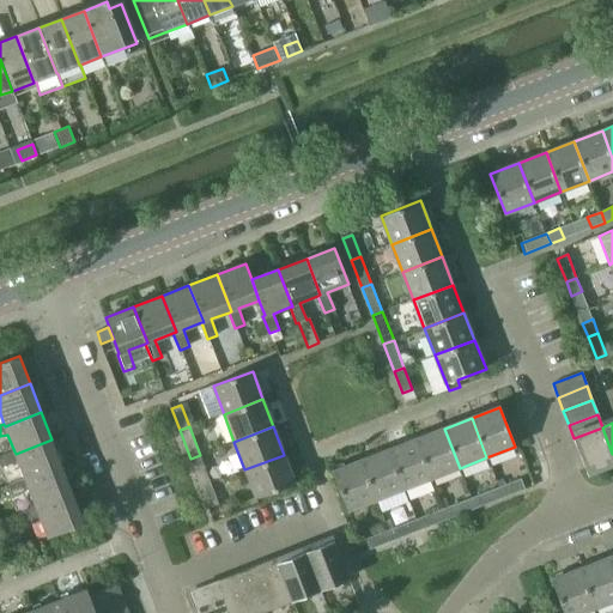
[(587,471),(612,460),(612,454),(602,428),(574,438),(587,471)]
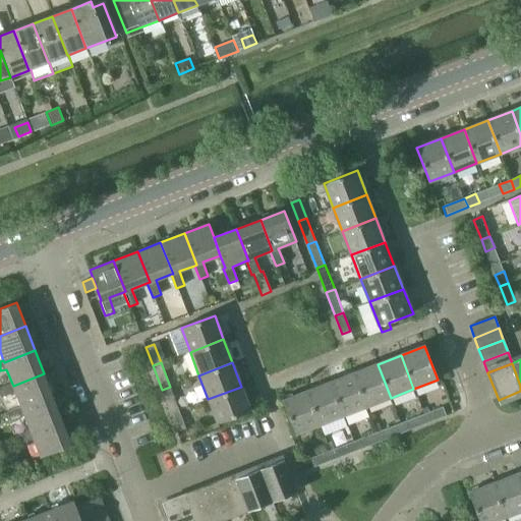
[(367,407),(391,398),(378,364),(354,373),(367,407)]
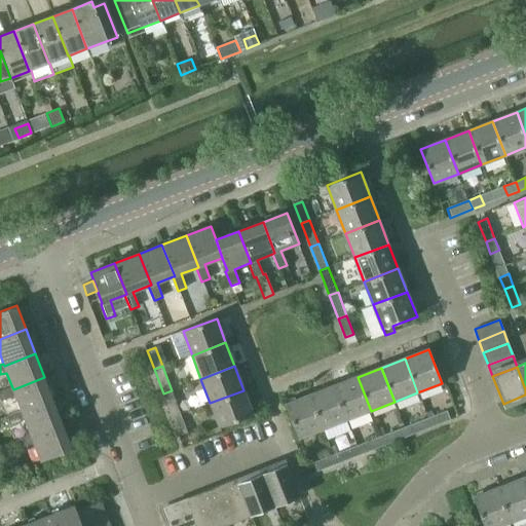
[(0,402),(2,402),(15,397),(22,411),(23,413),(53,401),(44,377),(13,389),(12,387),(0,391),(0,402)]
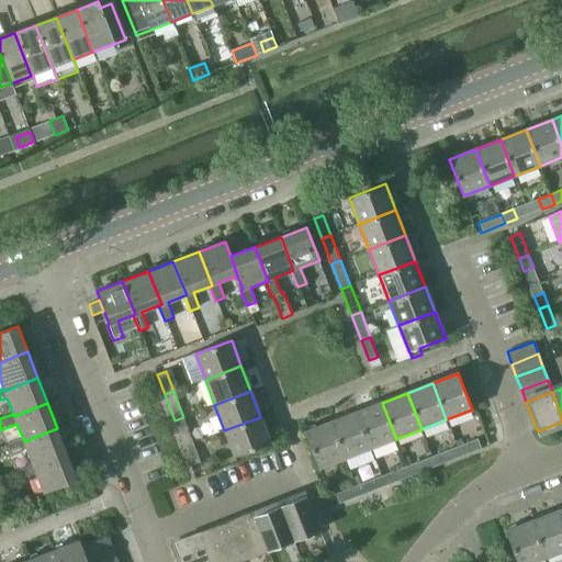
[(370,449),(396,439),(382,403),(356,413),(370,449)]
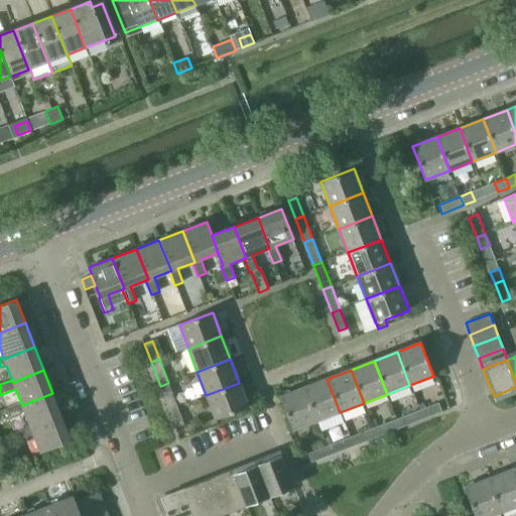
[(316,421),(340,412),(327,379),(303,388),(316,421)]
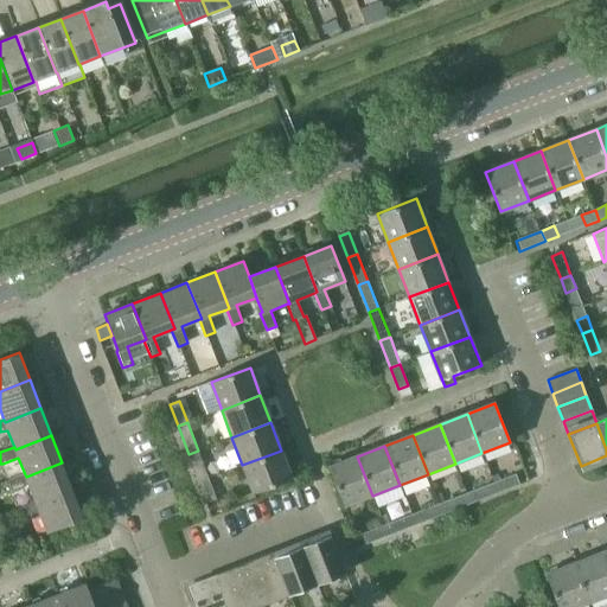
[(199,483),(209,479),(198,451),(189,454),(199,483)]
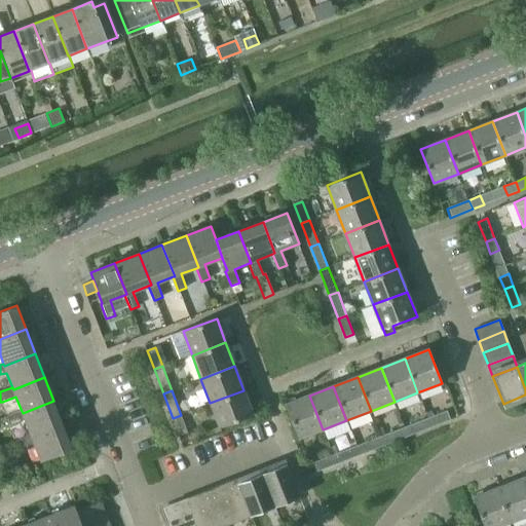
[(243,390),(210,403),(219,427),(253,415),(243,390)]
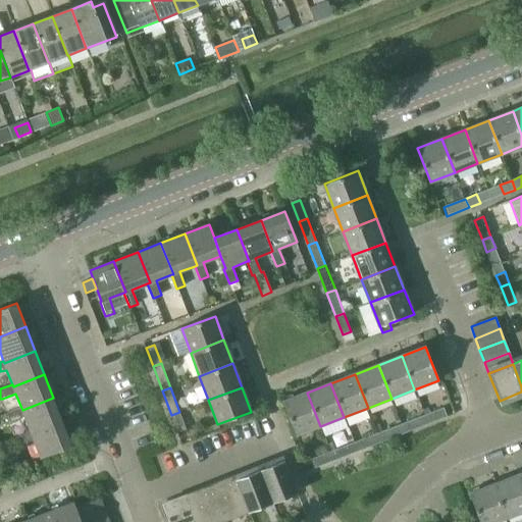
[(296,435),(320,426),(307,393),(282,402),(296,435)]
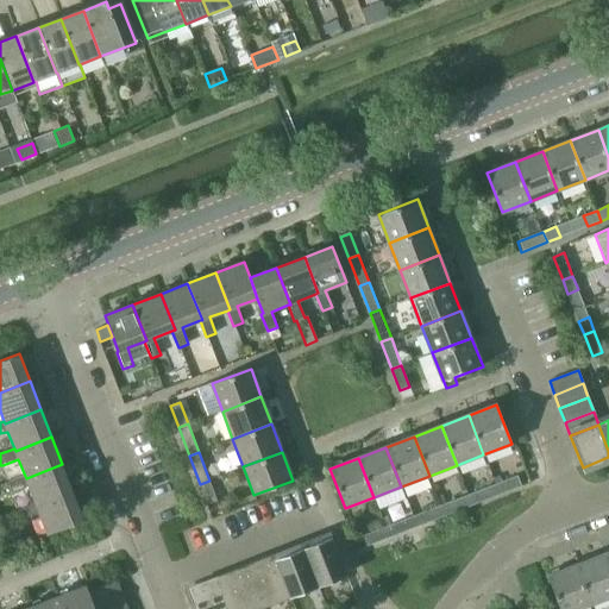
[(25,476),(8,482),(13,493),(29,487),(36,503),(37,506),(73,491),(62,464),(26,478),(25,476)]
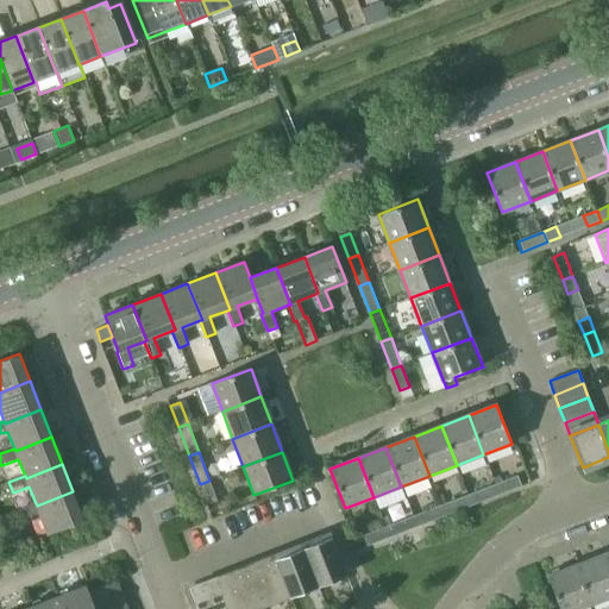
[(495,484),(498,495),(522,485),(518,476),(495,484)]
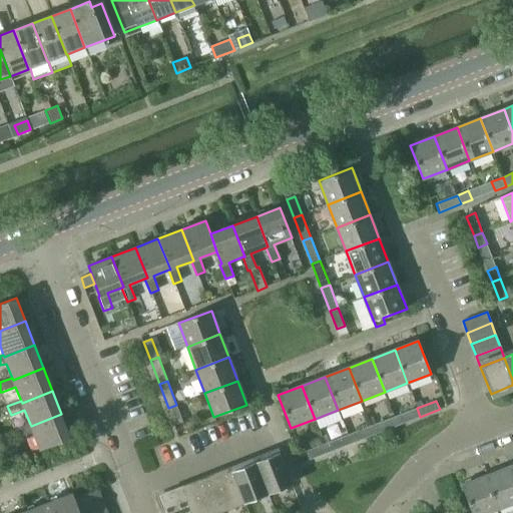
[(176,405),(168,408),(175,426),(183,422),(176,405)]
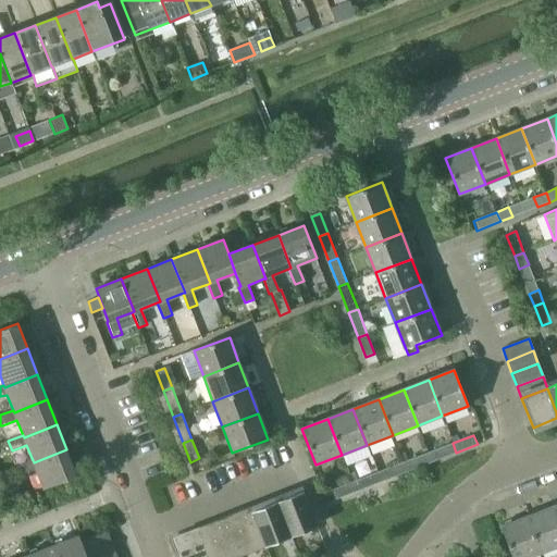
[(432,461),(456,453),(453,443),(428,453),(432,461)]
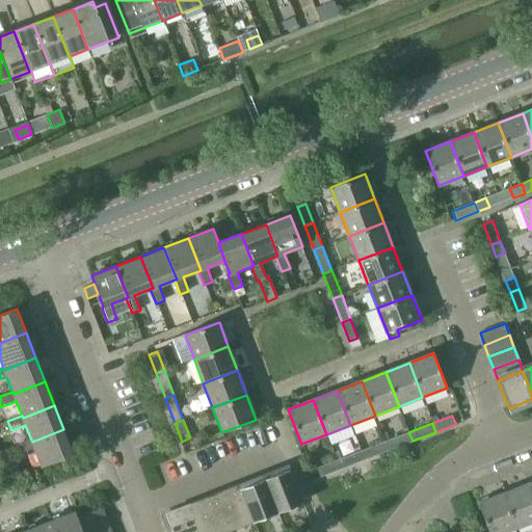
[(31,440),(17,446),(20,454),(34,449),(42,467),(74,454),(63,429),(32,442),(31,440)]
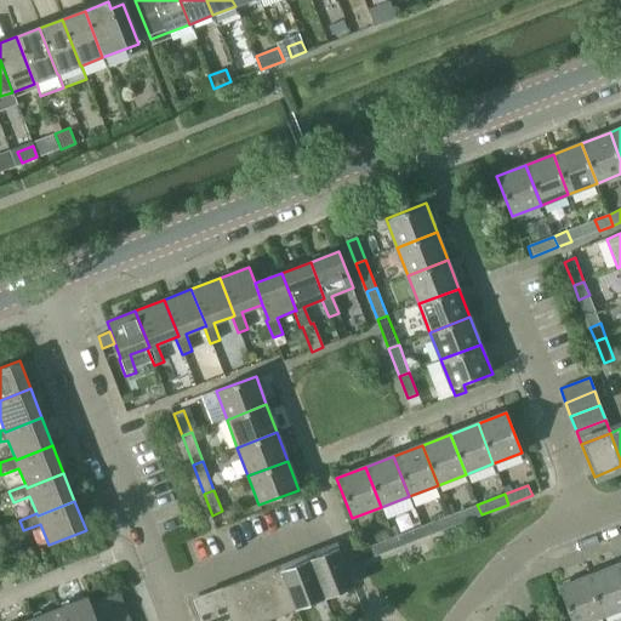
[(454,525),(482,514),(477,505),(450,516),(454,525)]
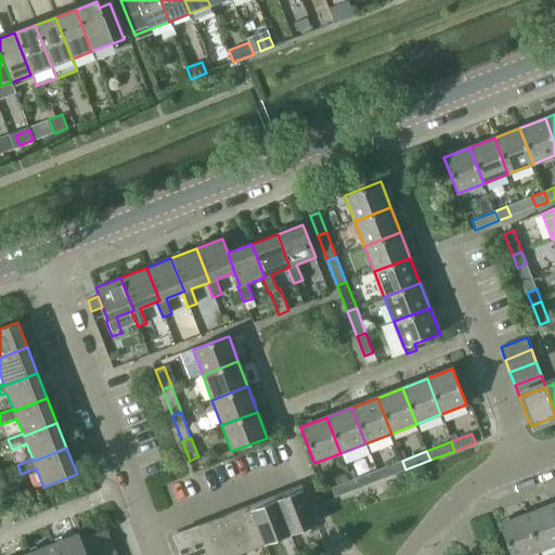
[(379,480),(405,469),(402,461),(376,470),(379,480)]
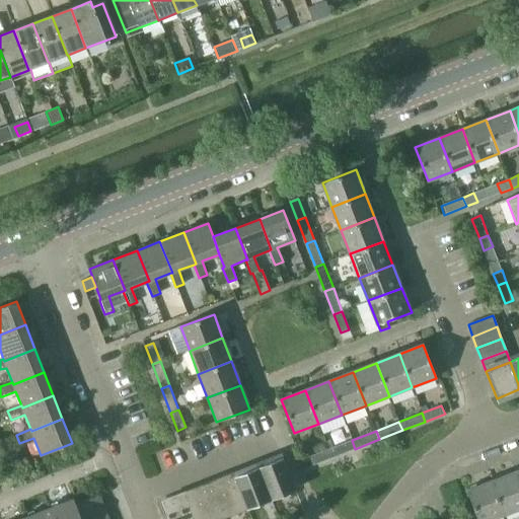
[(331,458),(355,449),(352,440),(328,449),(331,458)]
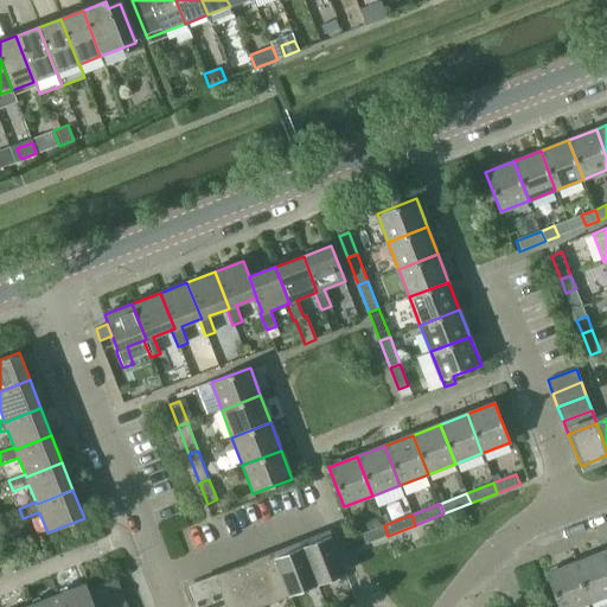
[(366,544),(388,536),(384,525),(362,534),(366,544)]
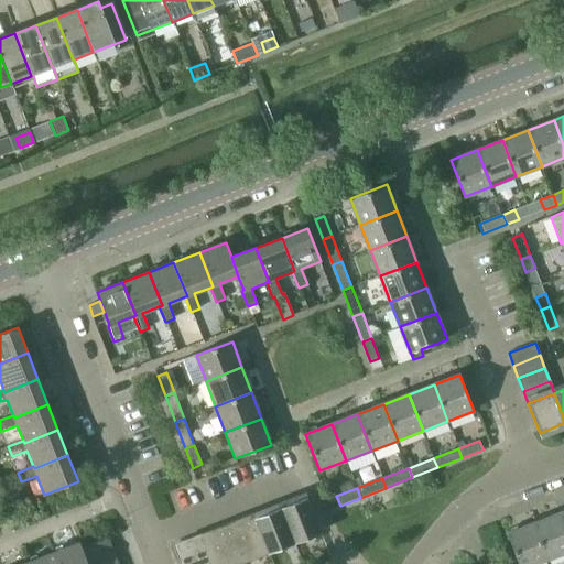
[(0,499),(4,511),(22,503),(18,492),(0,499)]
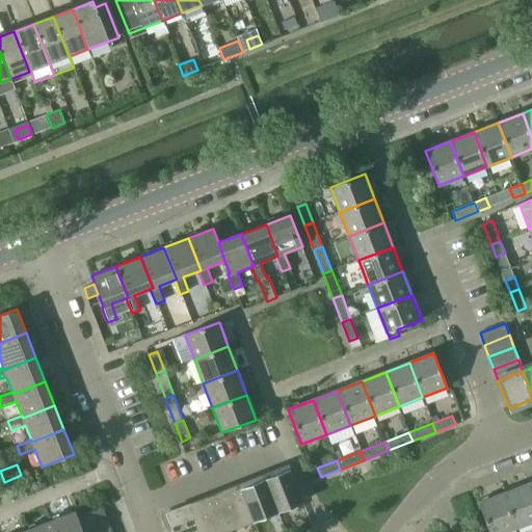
[(264,479),(276,511),(302,501),(290,470),(264,479)]
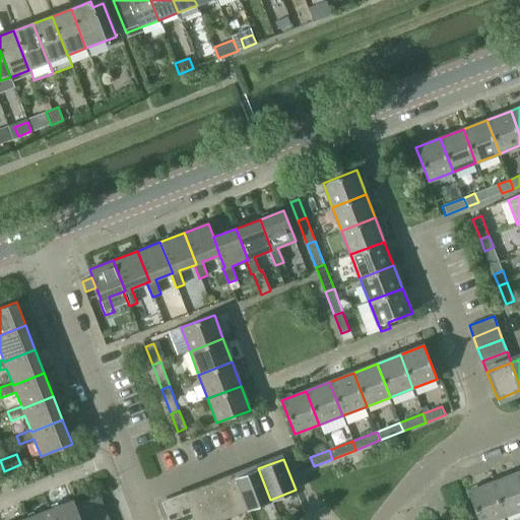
[(235,477),(247,509),(270,500),(258,468),(235,477)]
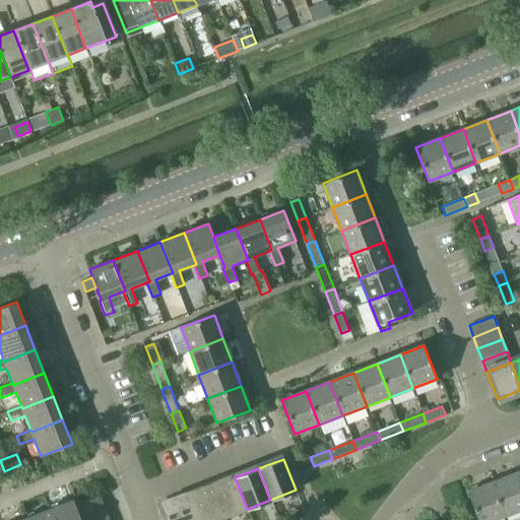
[(505,516),(519,510),(519,484),(515,473),(492,482),(505,516)]
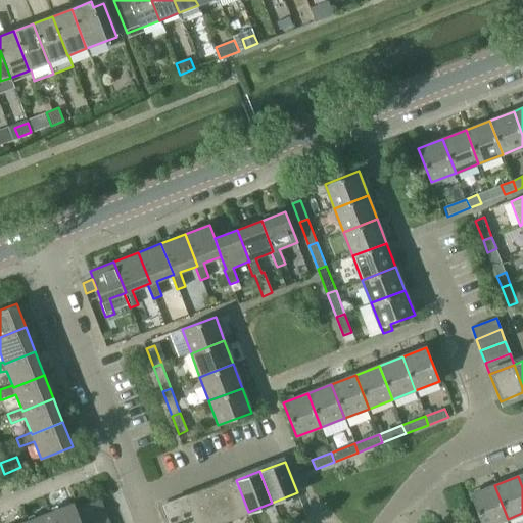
[(211,490),(224,522),(248,512),(236,480),(211,490)]
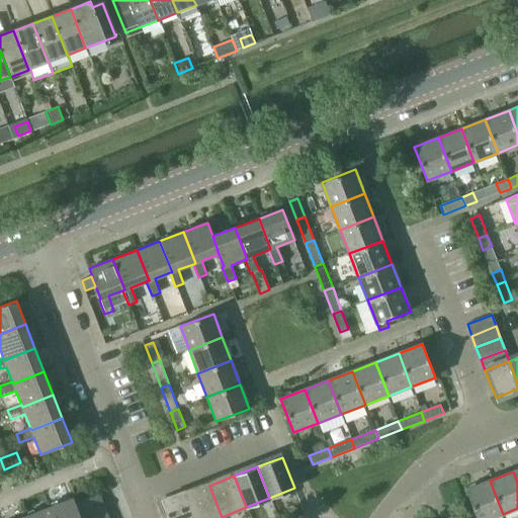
[(476,517),(492,517),(503,514),(490,481),(465,490),(476,517)]
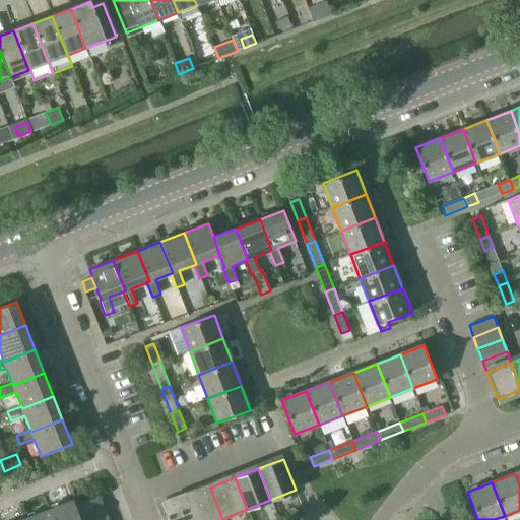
[(187,497),(195,519),(218,519),(222,519),(210,488),(187,497)]
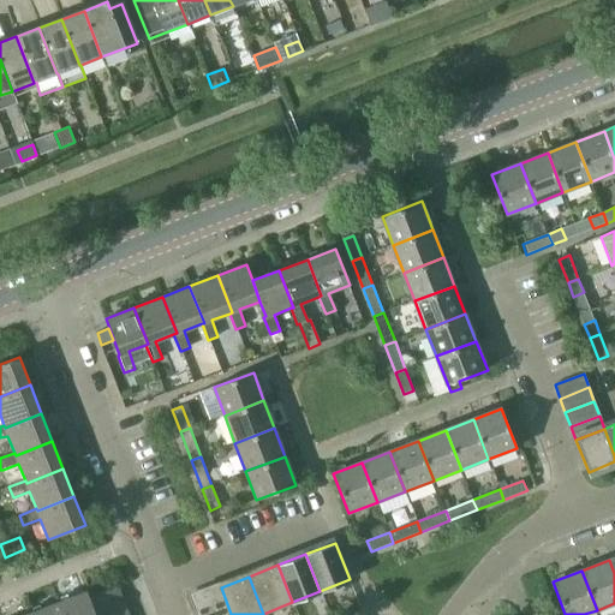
[(119,586),(90,598),(96,614),(125,602),(119,586)]
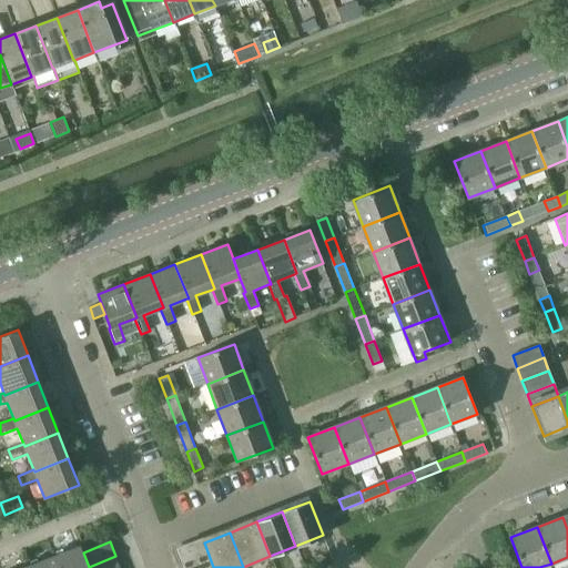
[(182,567),(213,567),(204,543),(178,553),(182,567)]
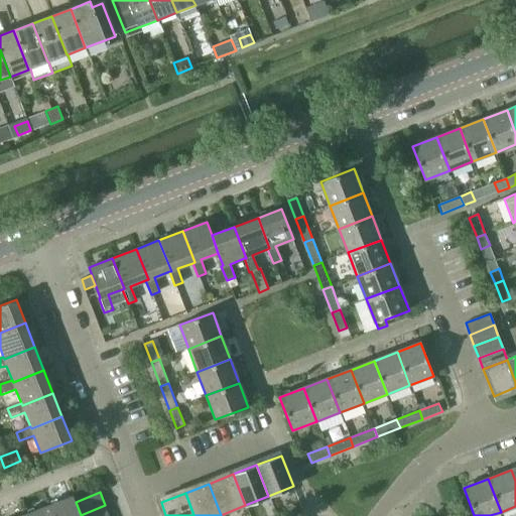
[(74,496),(49,505),(52,515),(81,515),(76,502),(74,496)]
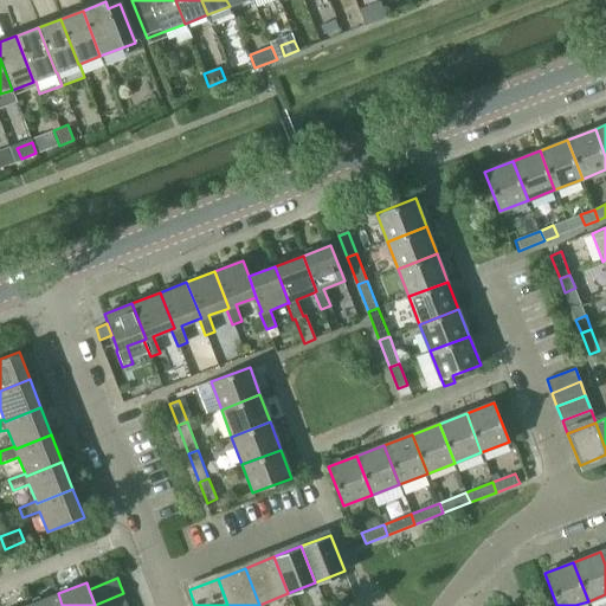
[(62,605),(58,593),(31,605),(62,605)]
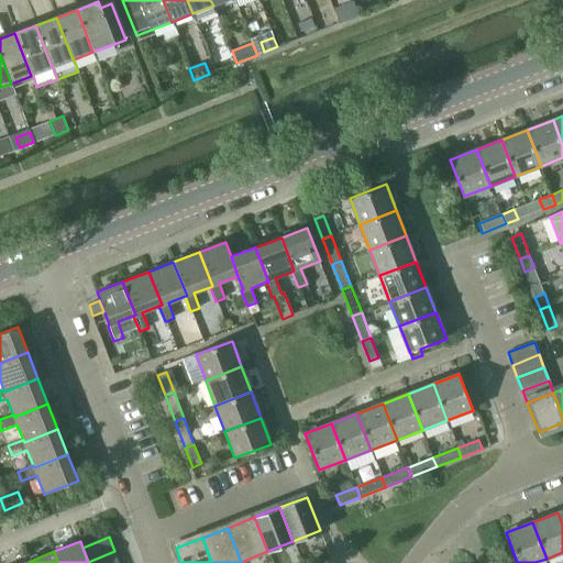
[(119,562),(114,551),(88,562),(119,562)]
